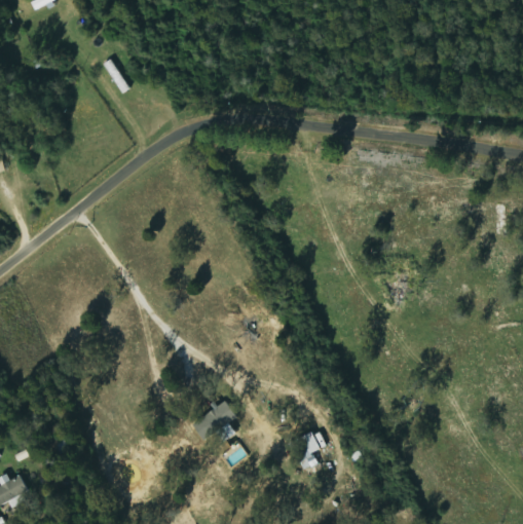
[(33,0),(31,1),(35,9),(55,0),(33,0)]
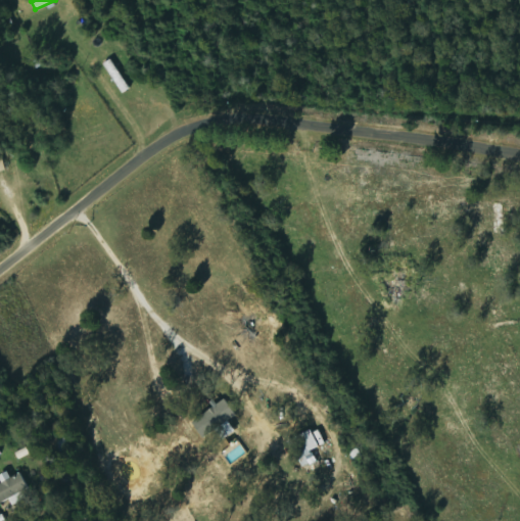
[(103,61),(120,93),(128,89),(110,57),(103,61)]
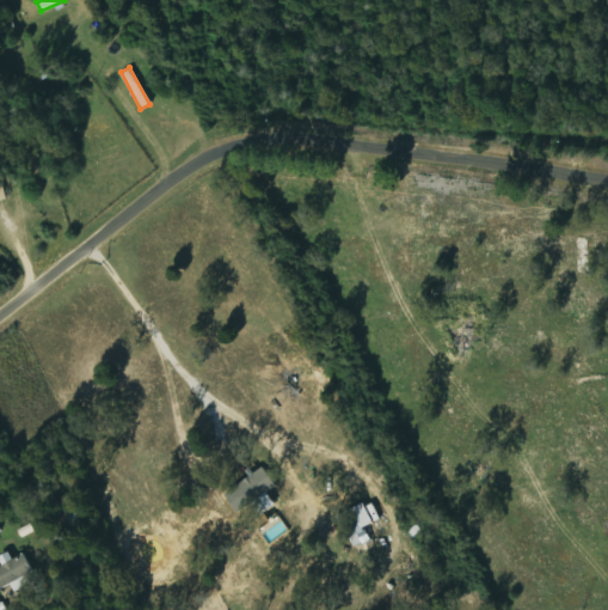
[(252,474),(225,493),(238,512),(277,485),(264,465),(252,474)]
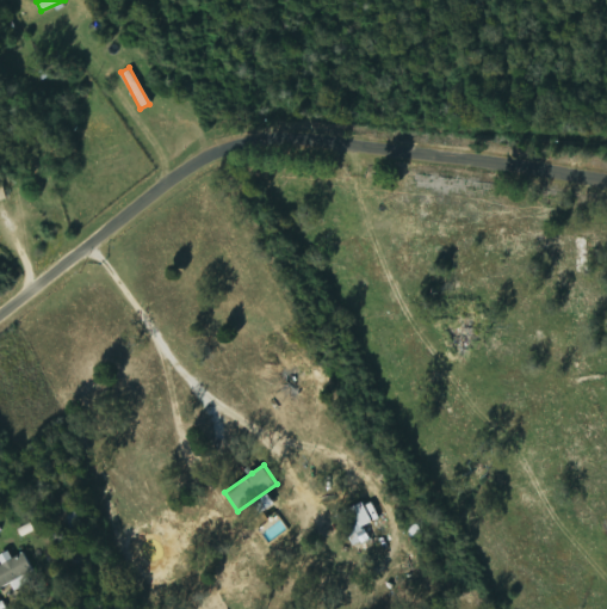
[(346,537),(366,530),(363,524),(372,521),(365,502),(336,512),(346,537)]
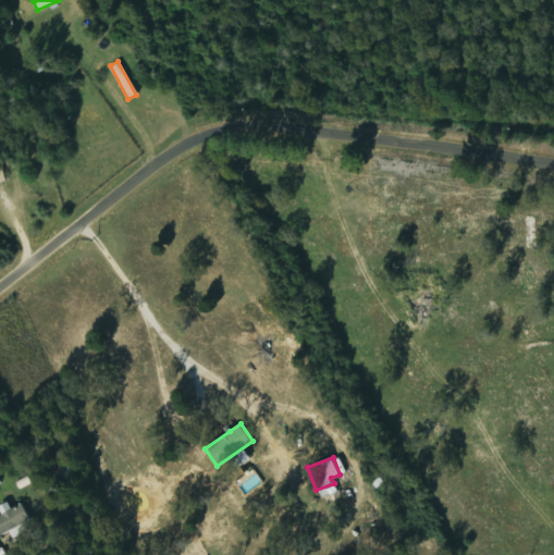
[(1,514),(0,514),(0,533),(29,518),(22,502),(11,507),(8,501),(0,505),(0,512),(1,514)]
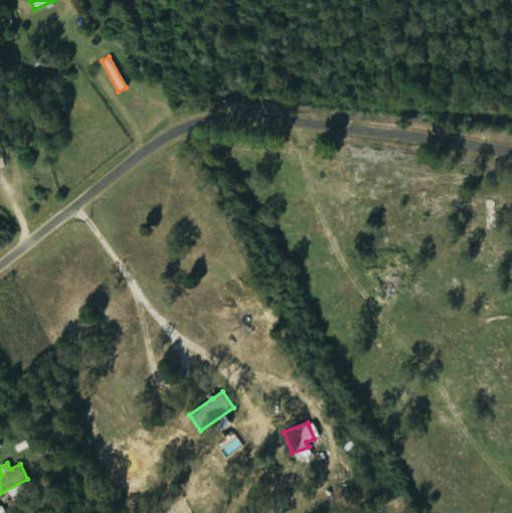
All buildings are outlined.
